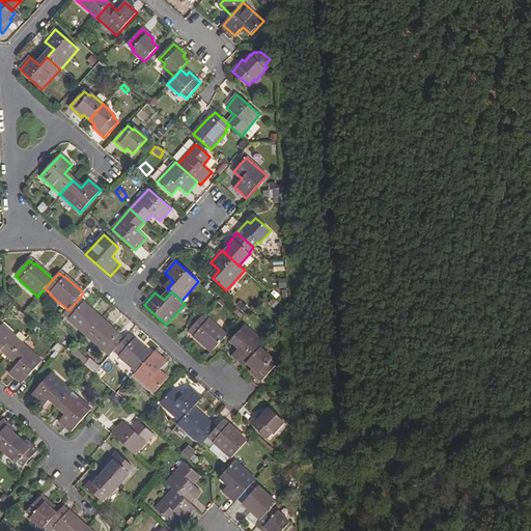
[(68,320),(87,336),(102,319),(83,304),(78,300),(68,310),(63,315),(70,319),(68,320)]
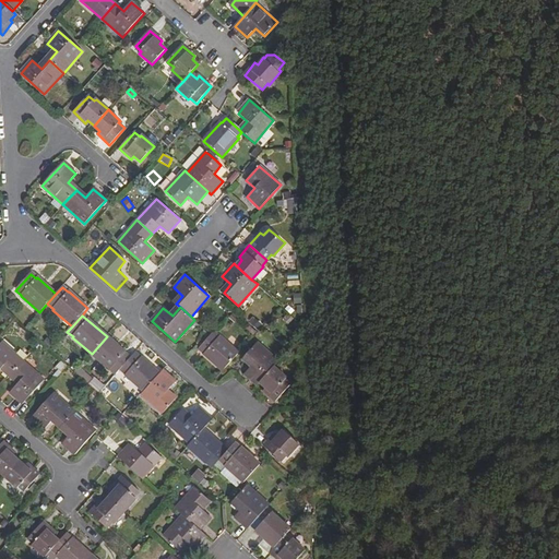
[(214,332),(199,347),(205,353),(204,354),(224,370),(240,353),(221,335),(219,336),(214,332)]
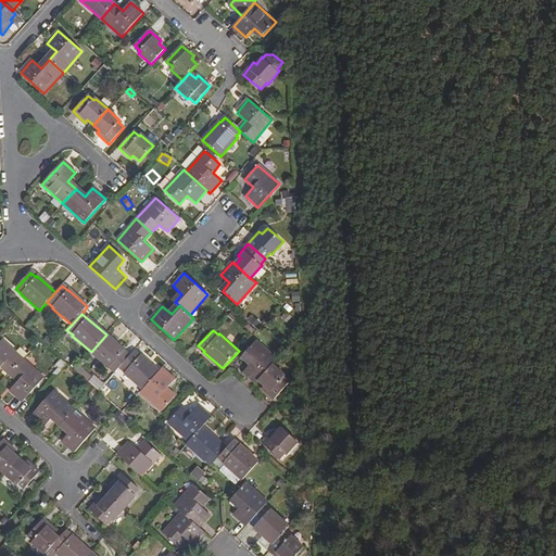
[(106,335),(91,352),(110,368),(116,373),(121,367),(130,356),(125,351),(106,335)]
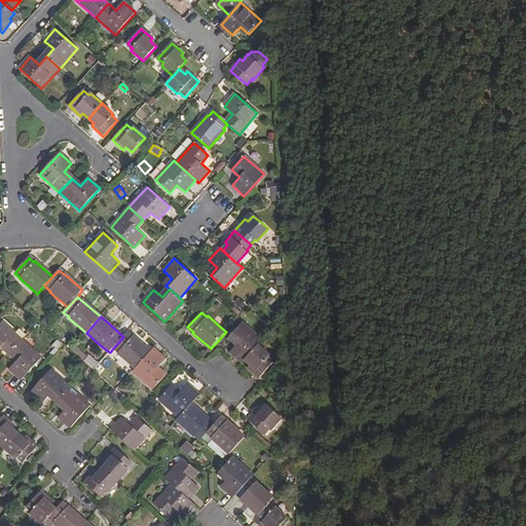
[(8,354),(22,340),(1,323),(0,324),(0,348),(1,347),(8,354)]
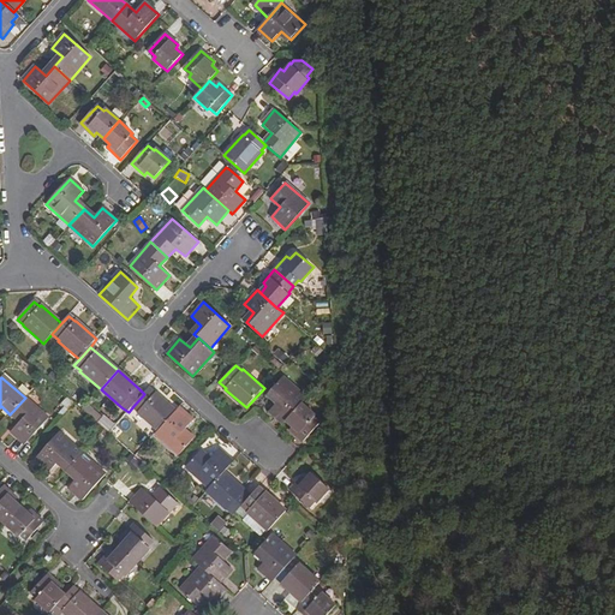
[(286,421),(302,404),(306,398),(284,377),(269,393),(279,401),(269,411),(284,424),(286,421)]
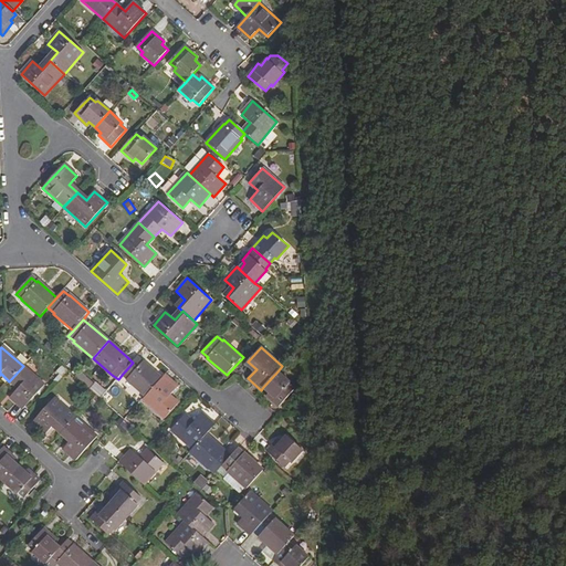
[(146,397),(163,378),(144,362),(144,363),(137,357),(133,363),(123,374),(128,379),(146,397)]
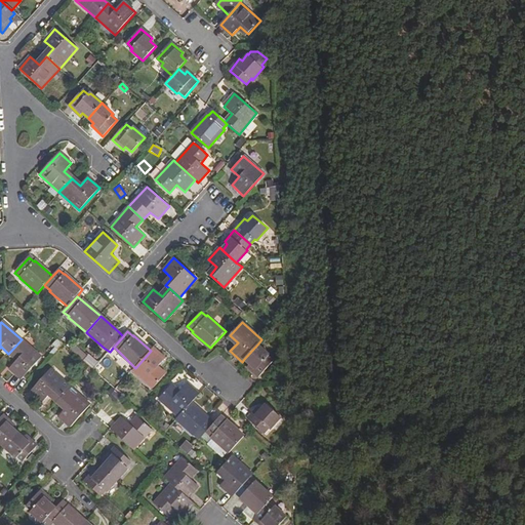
[(22,339),(8,354),(16,361),(9,369),(21,380),(41,358),(22,339)]
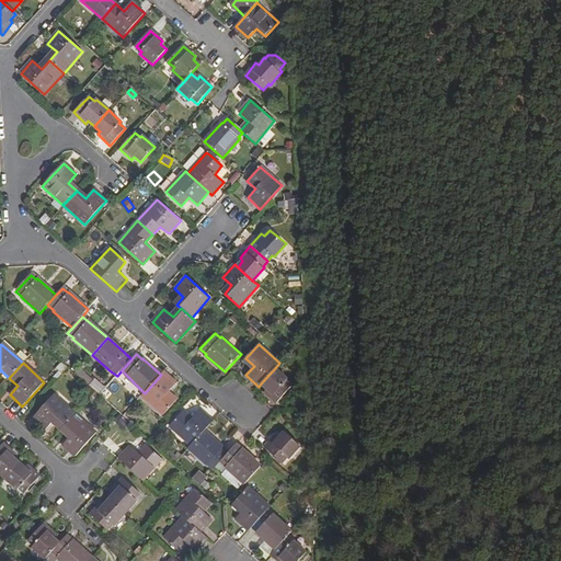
[(287,379),(275,368),(261,384),(266,389),(264,392),(277,403),(292,387),(286,381),(287,379)]
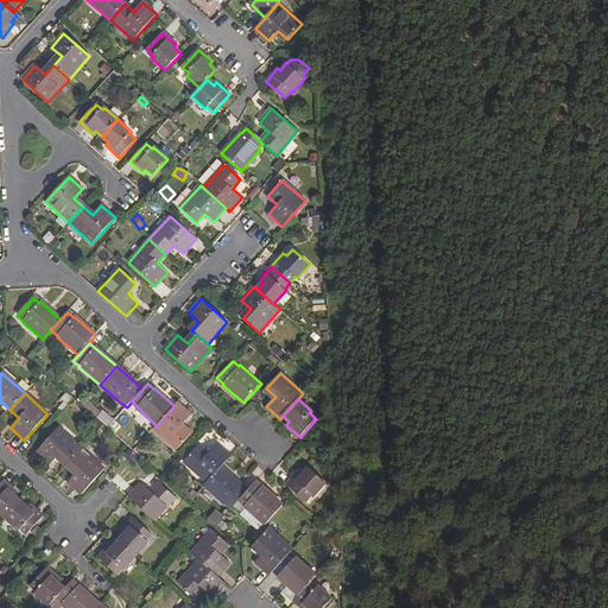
[(175,406),(157,426),(153,430),(178,450),(192,434),(183,425),(191,416),(177,403),(175,406)]
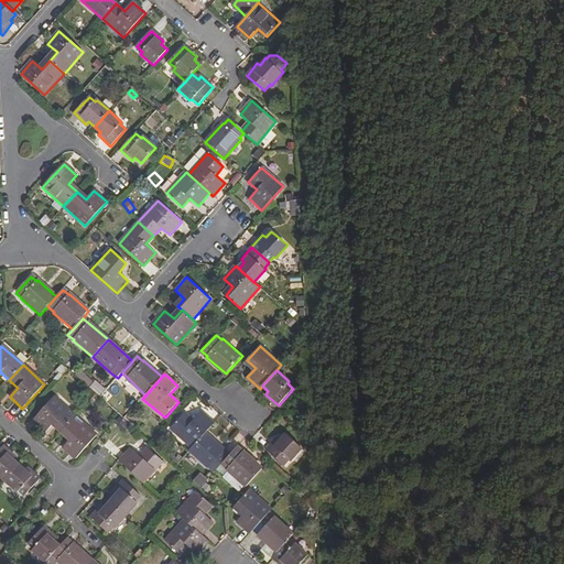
[(93,380),(87,388),(98,394),(104,388),(93,380)]
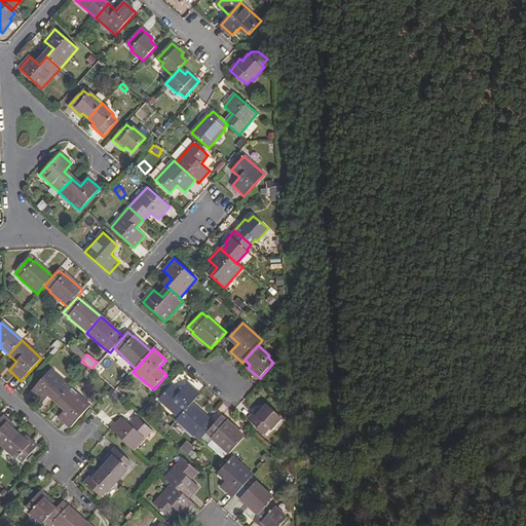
[(50,395),(59,402),(71,388),(51,370),(31,392),(42,404),(50,395)]
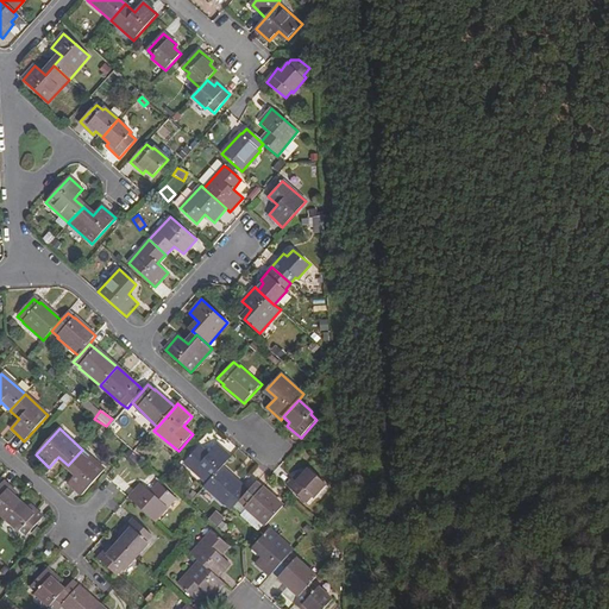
[(207,483),(223,468),(231,458),(218,445),(208,454),(199,447),(184,463),(207,483)]
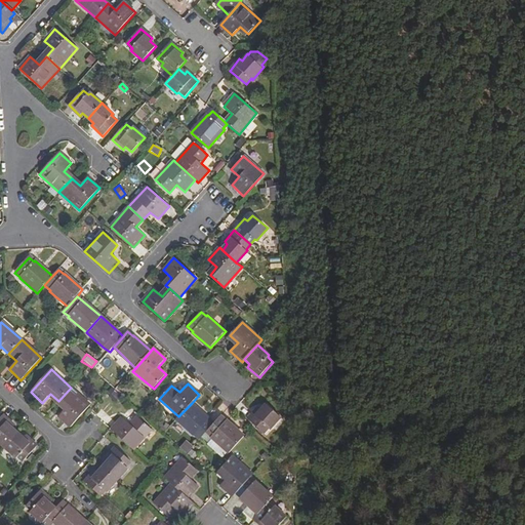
[(90,405),(71,388),(58,401),(66,408),(58,416),(71,428),(90,405)]
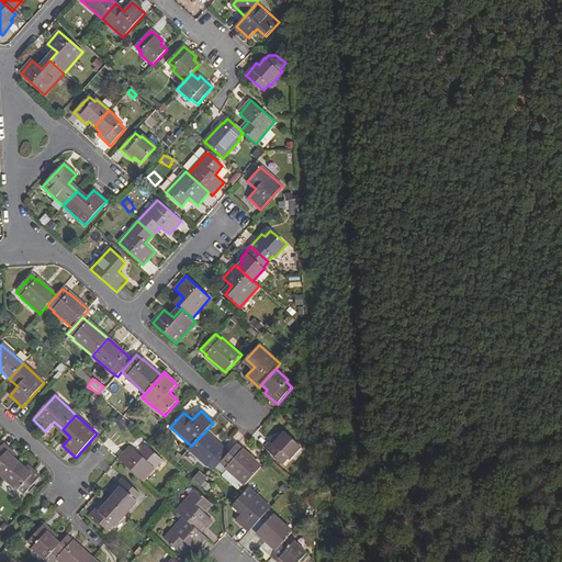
[(120,424),(125,428),(128,425),(123,419),(120,424)]
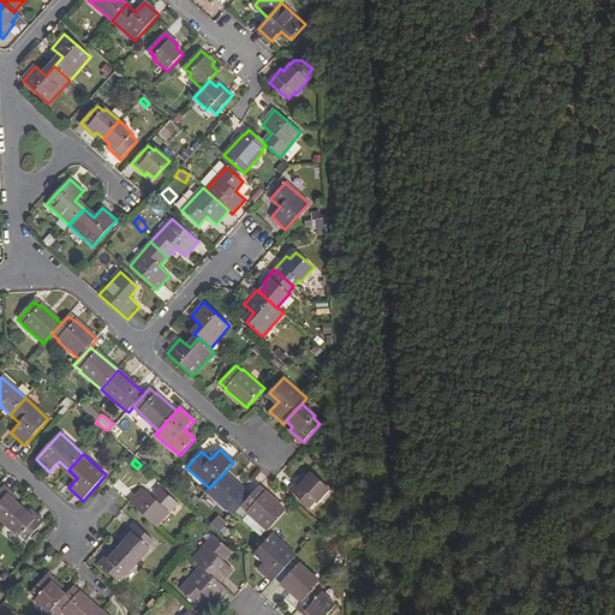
[(243,507),(251,497),(244,491),(245,490),(225,472),(209,488),(207,491),(227,511),(228,509),(234,515),(243,507)]
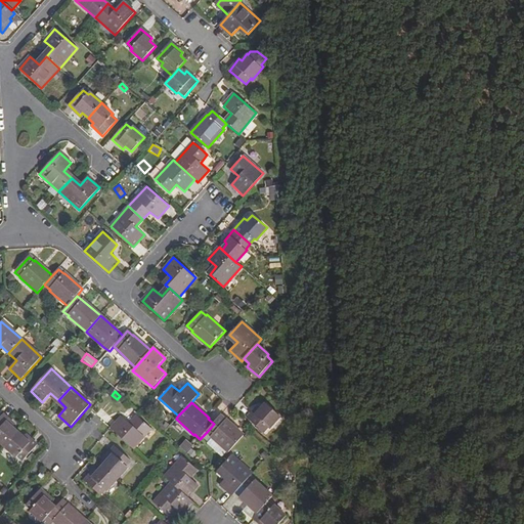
[(263,432),(267,428),(269,429),(279,417),(265,404),(260,409),(257,407),(247,419),(263,432)]
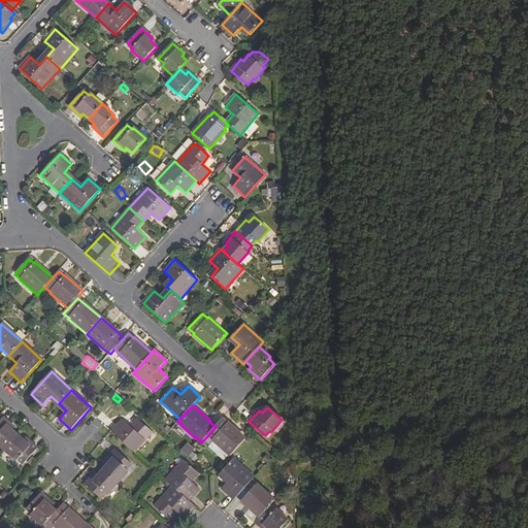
[(0,446),(5,450),(18,435),(12,430),(14,428),(3,418),(0,421),(0,446)]
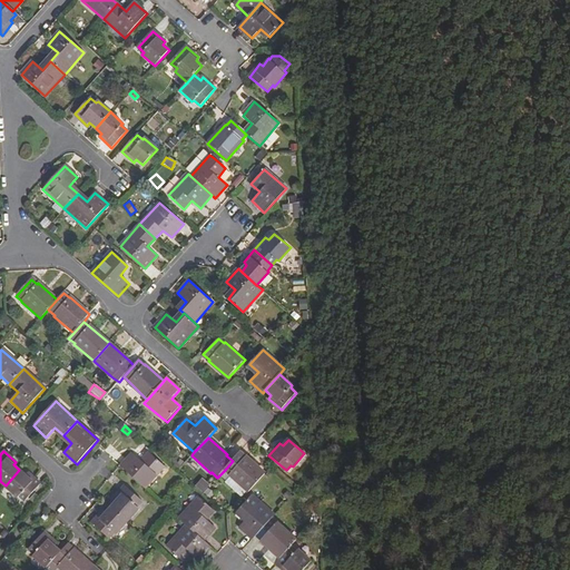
[(233,461),(225,470),(229,474),(229,475),(248,492),(265,474),(246,458),(241,452),(233,461)]
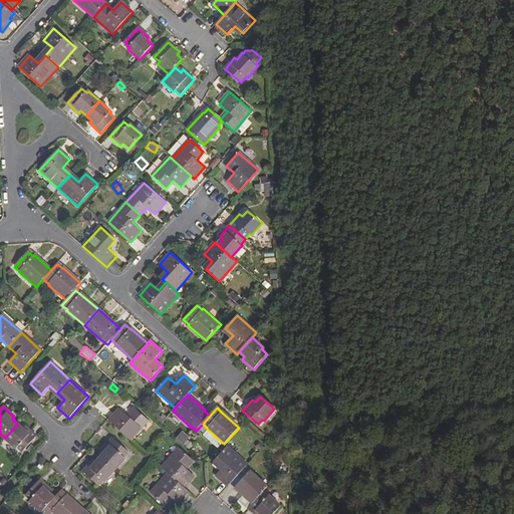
[(119,409),(109,420),(131,441),(149,421),(135,409),(127,416),(119,409)]
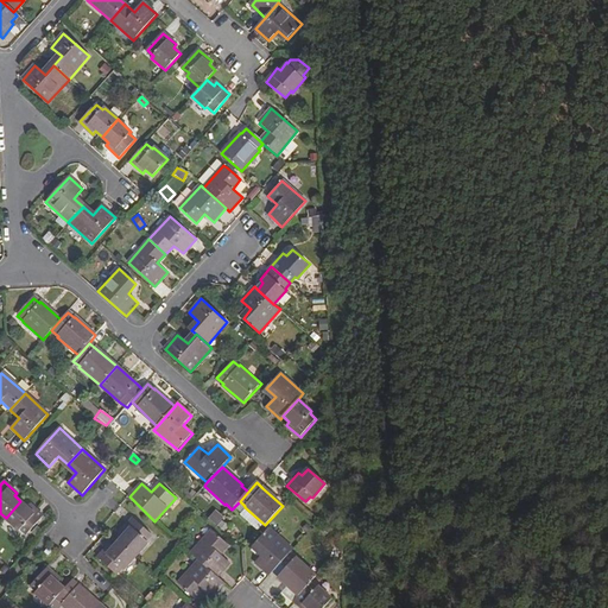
[(20,501),(6,518),(19,531),(21,529),(27,534),(44,517),(30,505),(27,508),(20,501)]
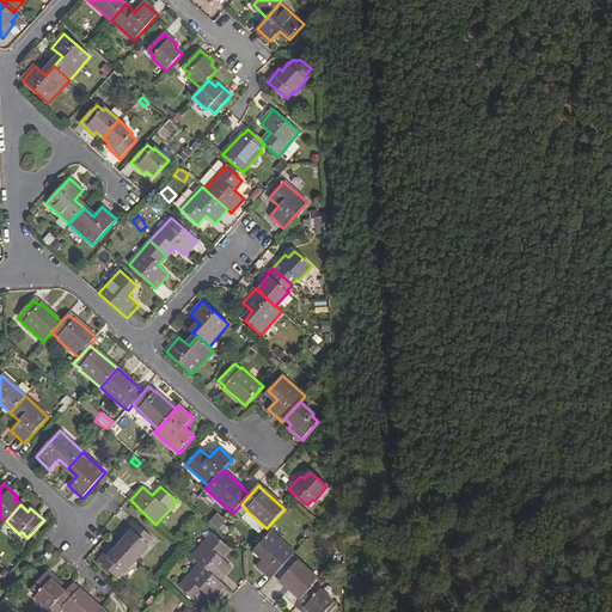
[(215,516),(208,524),(216,531),(224,524),(215,516)]
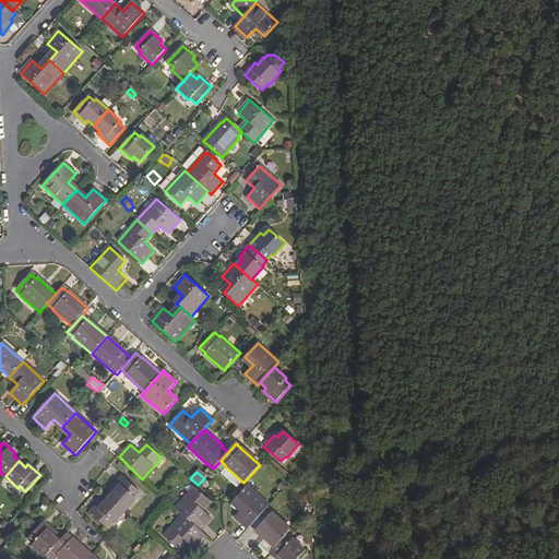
[(115,491),(109,497),(126,512),(137,499),(134,498),(140,492),(123,477),(113,489),(115,491)]
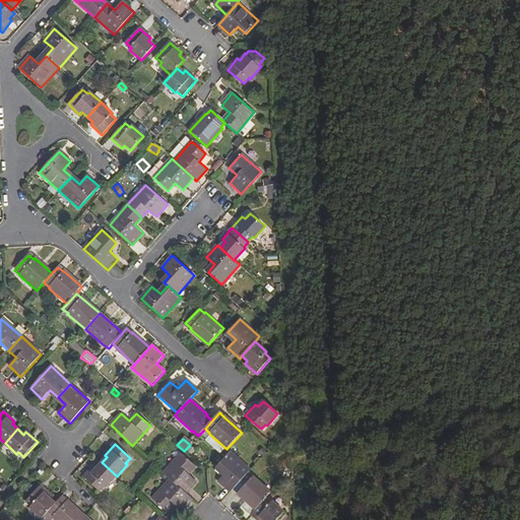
[(230,492),(234,489),(247,473),(250,469),(231,452),(217,465),(225,473),(218,481),(230,492)]
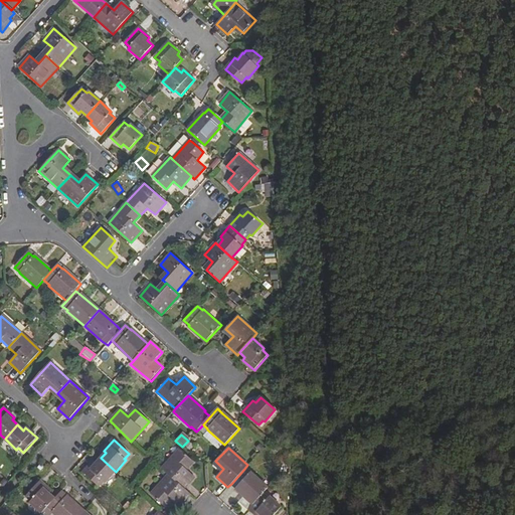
[(162,469),(169,475),(184,489),(194,477),(186,470),(193,462),(180,450),(162,469)]
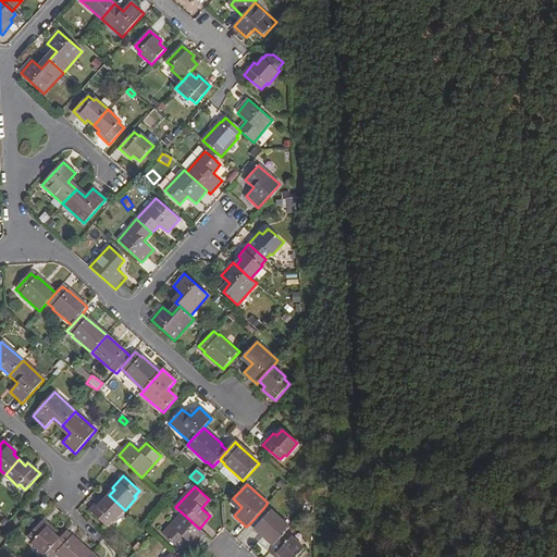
[(125,510),(109,495),(103,502),(101,499),(90,511),(107,527),(112,521),(114,522),(125,510)]
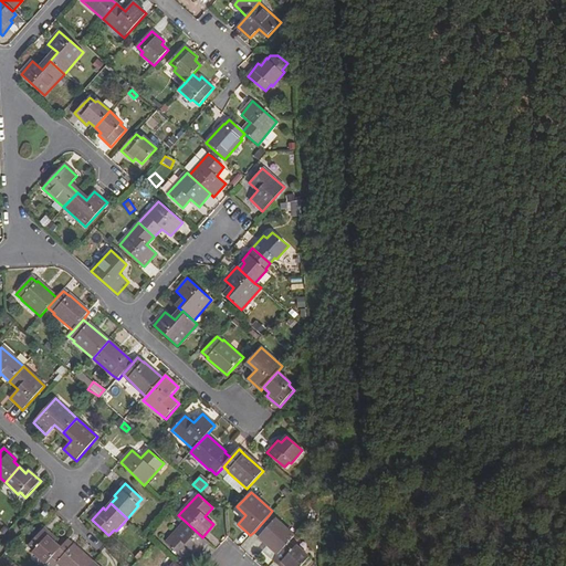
[(274,520),(269,515),(254,532),(260,536),(259,537),(278,555),(289,543),(294,536),(275,520),(274,520)]
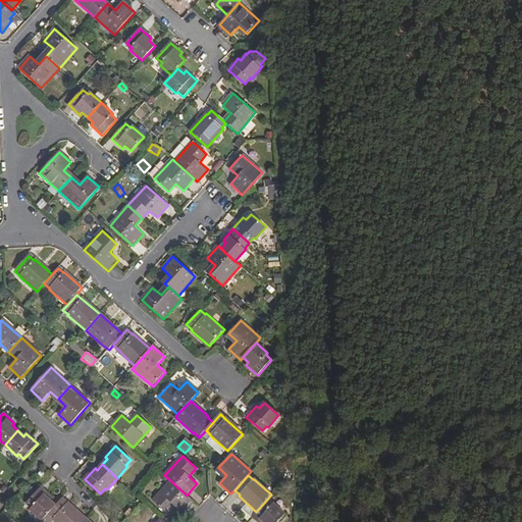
[(187,496),(171,481),(153,502),(167,514),(174,506),(184,513),(194,502),(187,496)]
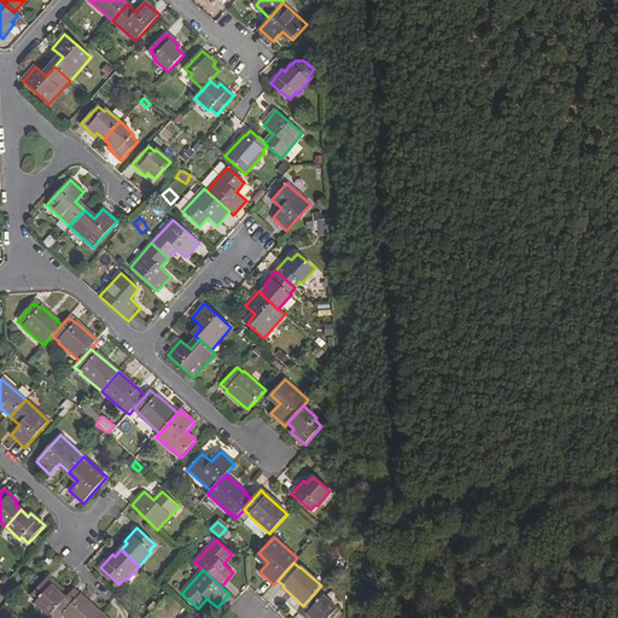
[(50,616),(65,599),(59,593),(62,589),(48,577),(31,596),(38,601),(36,604),(50,616)]
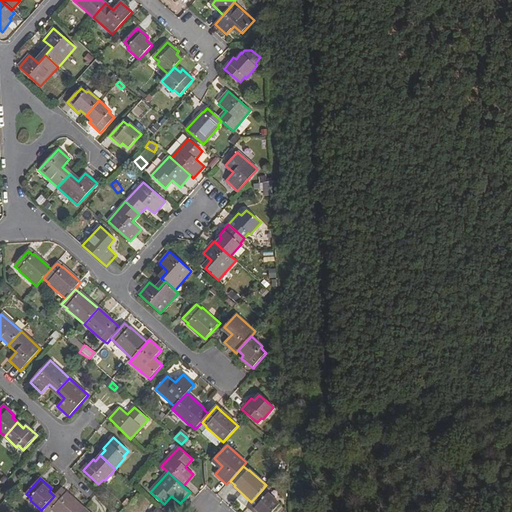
[(49,511),(52,509),(54,511),(80,511),(84,508),(67,493),(66,494),(61,489),(54,496),(41,510),(41,511),(49,511)]
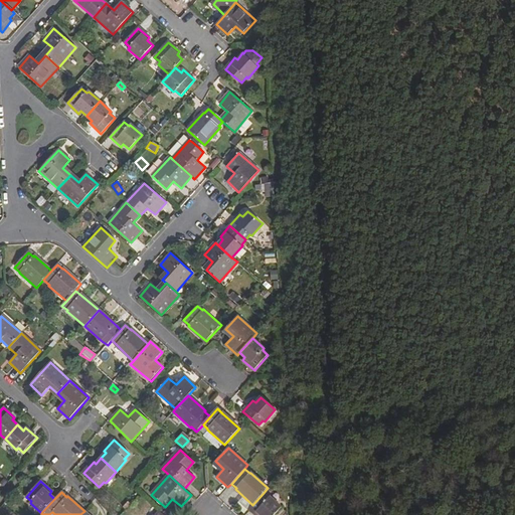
[(263,494),(252,505),(248,509),(254,514),(274,514),(282,507),(270,497),(268,499),(263,494)]
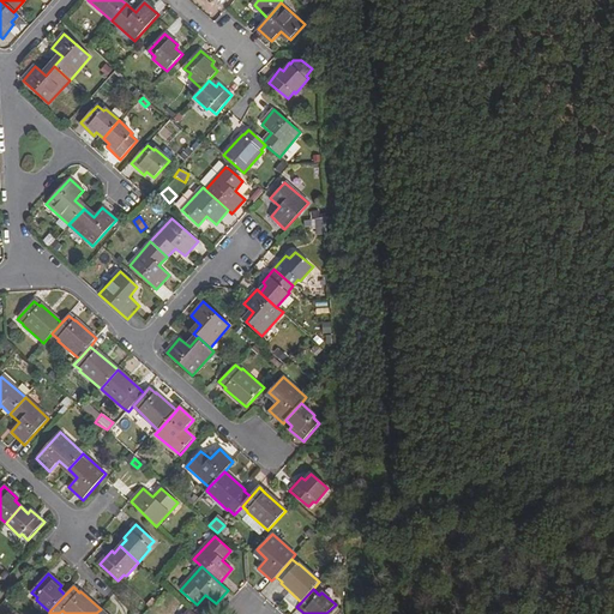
[(280,601),(289,609),(296,601),(287,593),(280,601)]
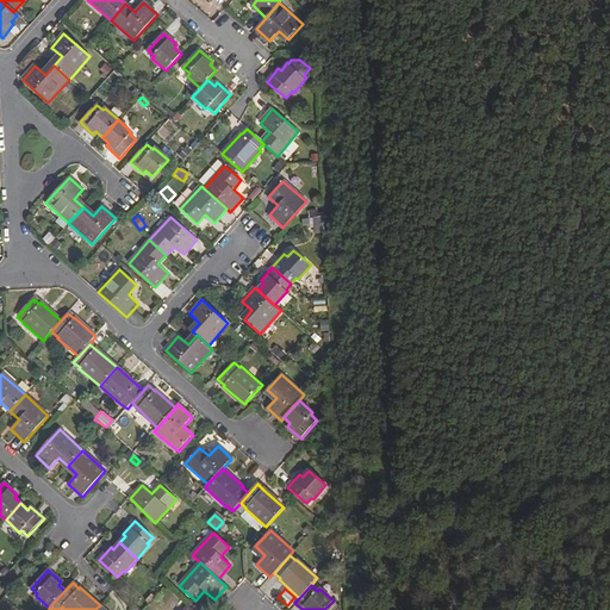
All buildings are outlined.
